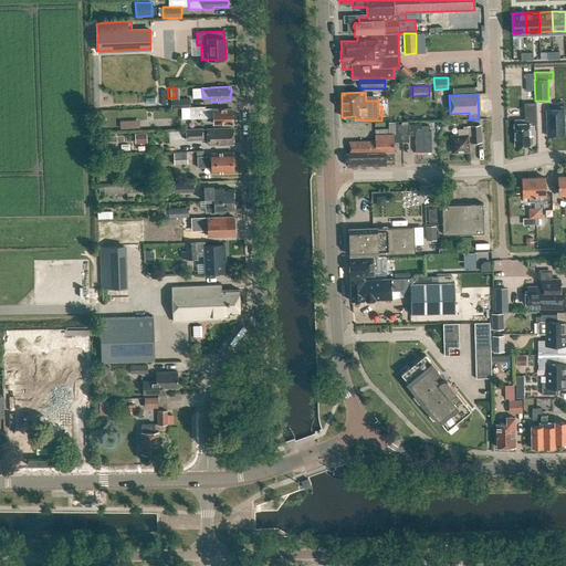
[(514,125),(513,125),(514,146),(528,146),(528,137),(532,137),(531,125),(535,125),(535,104),(523,105),(524,121),(514,121),(514,125)]
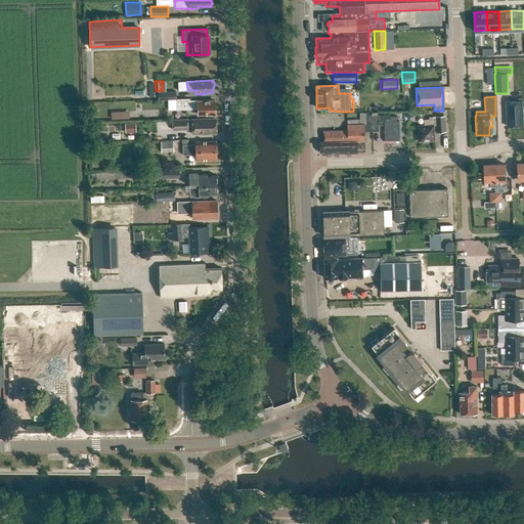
[(189,99),(176,99),(177,111),(198,110),(198,115),(215,115),(214,101),(206,101),(206,100),(189,100),(189,99)]
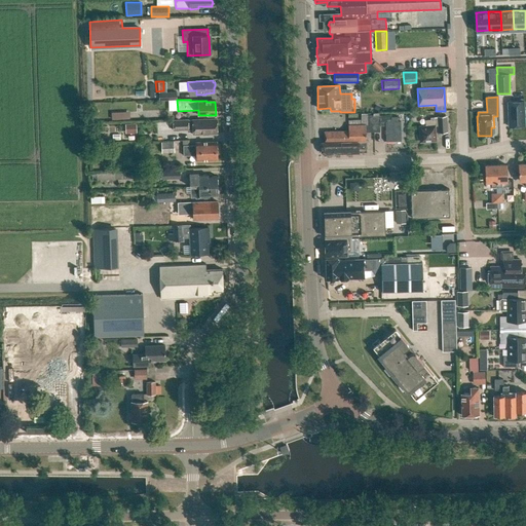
[(508,102),(509,126),(525,126),(524,102),(508,102)]
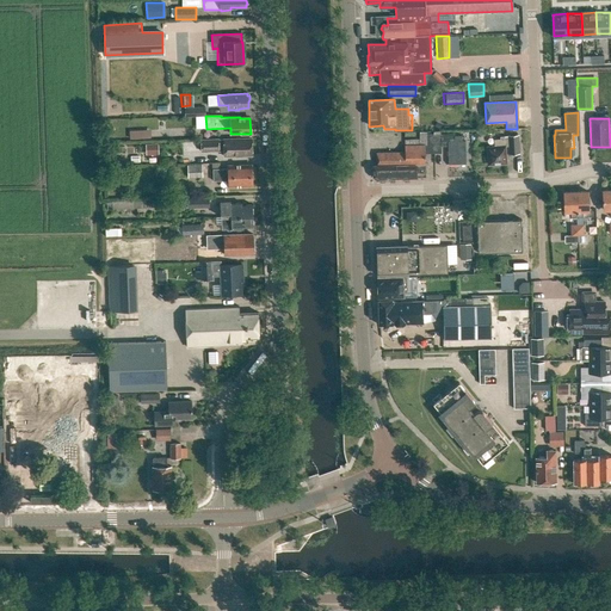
[(376,166),(372,166),(374,176),(377,180),(399,179),(400,180),(402,180),(403,179),(415,179),(415,173),(425,173),(425,154),(433,154),(433,134),(426,135),(426,144),(405,146),(405,153),(376,153),(376,166)]
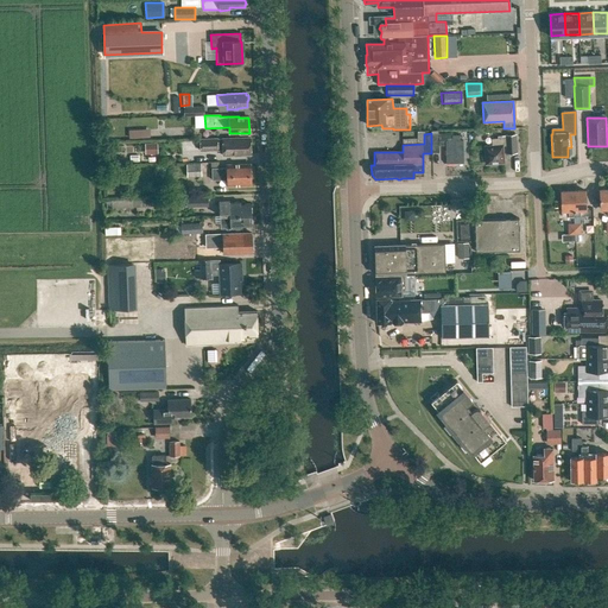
[(438,133),(431,133),(431,153),(439,153),(439,146),(445,146),(447,164),(463,164),(463,140),(460,140),(460,135),(453,135),(453,140),(445,140),(438,141),(438,133)]
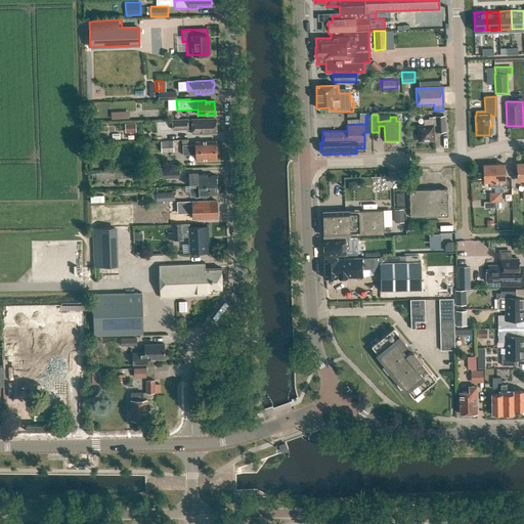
[(435,117),(436,132),(445,131),(444,117),(435,117)]
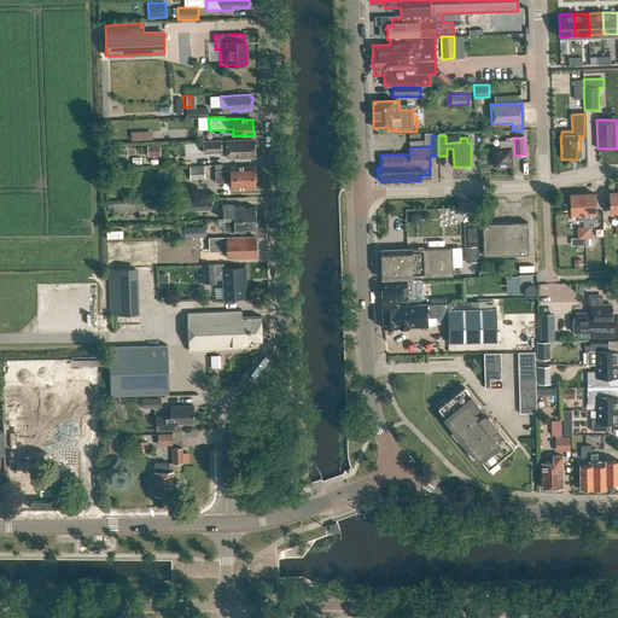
[(506,139),(506,141),(500,141),(500,149),(493,150),(494,167),(496,167),(496,168),(501,168),(501,167),(512,165),(509,139),(506,139)]
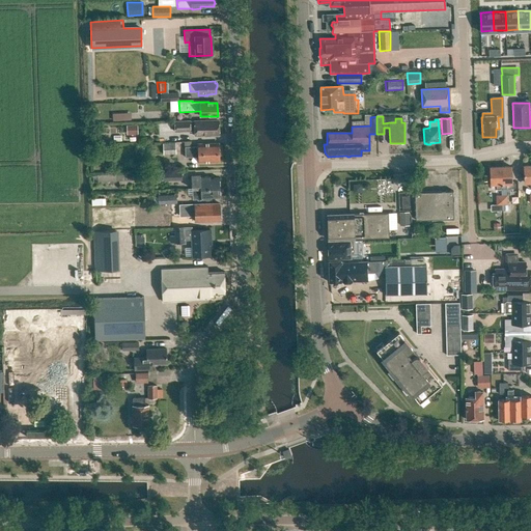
[(218,120),(174,121),(175,132),(194,131),(195,136),(219,136),(218,120)]
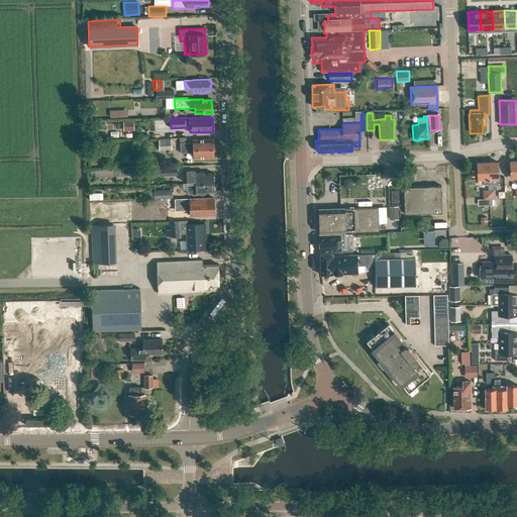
[(134,130),(134,122),(124,122),(124,131),(134,130)]
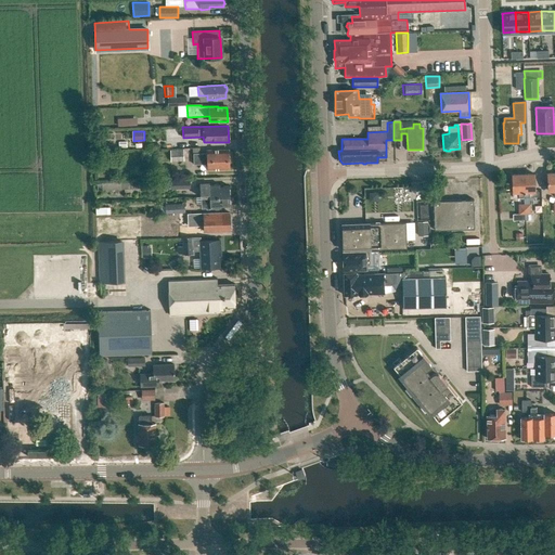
[(183,162),(183,150),(170,150),(170,162),(183,162)]
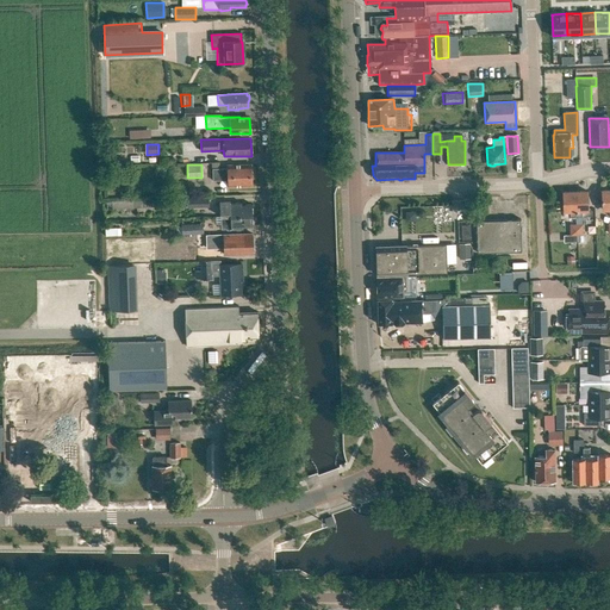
[(250,166),(228,167),(228,169),(212,169),(212,181),(228,181),(229,186),(231,186),(234,187),(236,187),(238,186),(251,185),(250,166)]
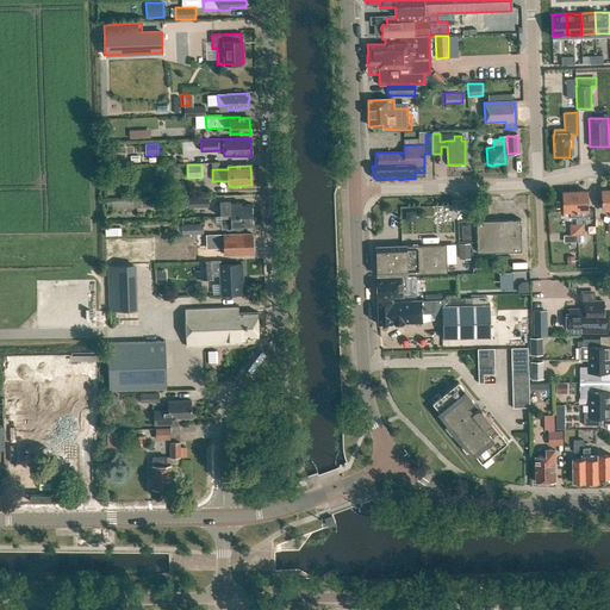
[(574,192),(562,193),(564,212),(570,211),(570,219),(576,218),(574,192)]
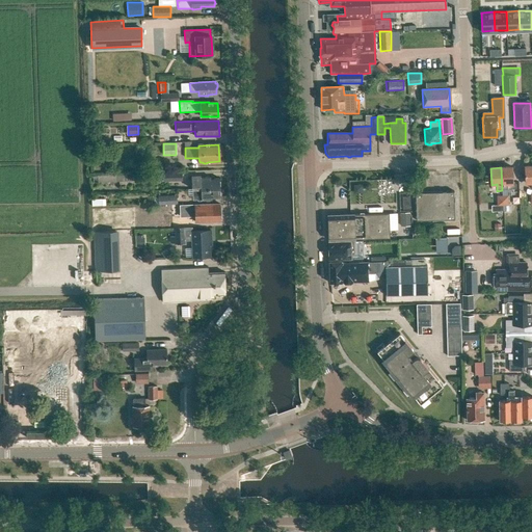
[(512,167),(501,167),(502,190),(507,190),(506,184),(512,184),(512,167)]
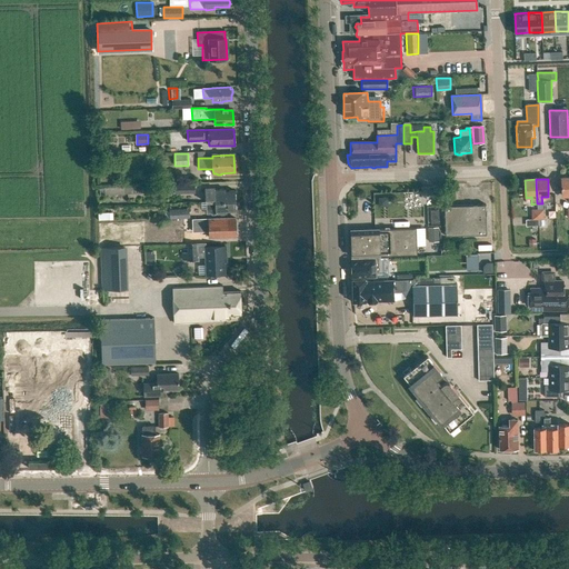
[(175,185),(175,193),(195,193),(195,185),(175,185)]
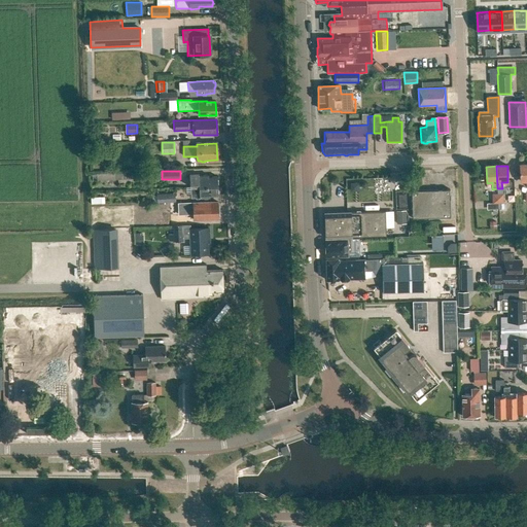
[(199,175),(189,175),(189,182),(190,187),(218,186),(217,177),(208,178),(208,176),(199,176),(199,175)]
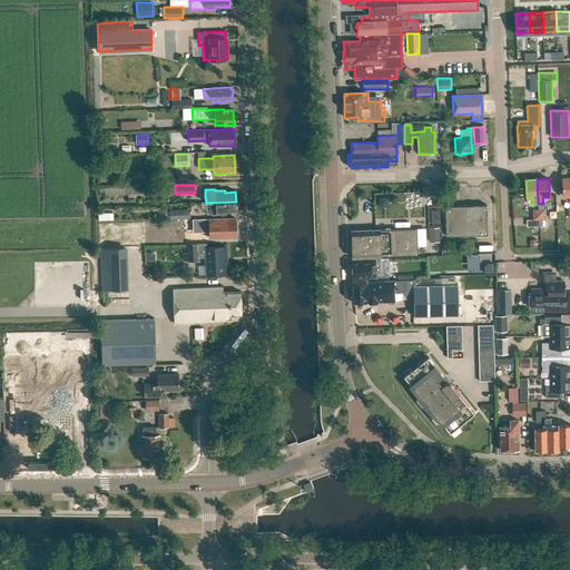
[(236,202),(206,203),(206,215),(226,214),(226,212),(236,212),(236,202)]
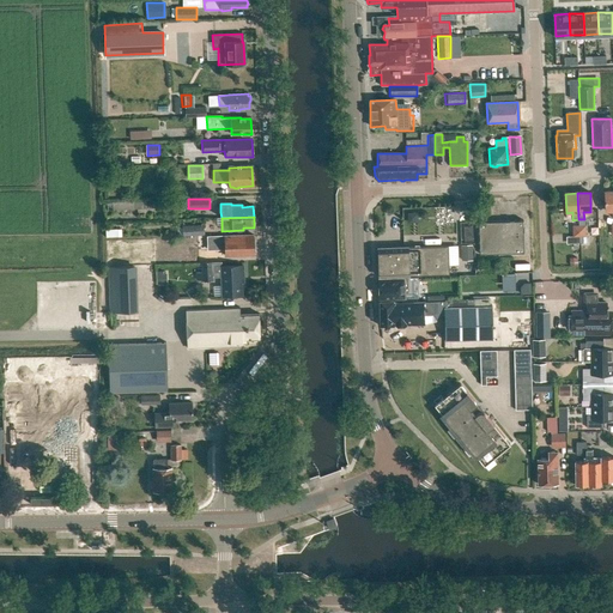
[(522,220),(478,222),(479,255),(523,254),(522,220)]
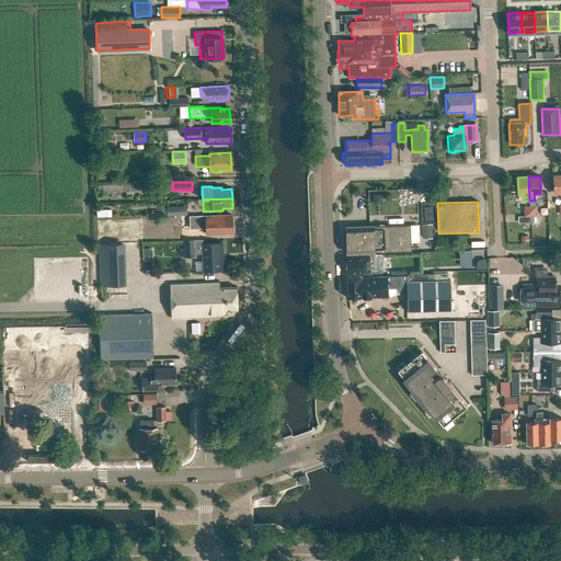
[(186,206),(168,207),(168,216),(186,215),(186,206)]
